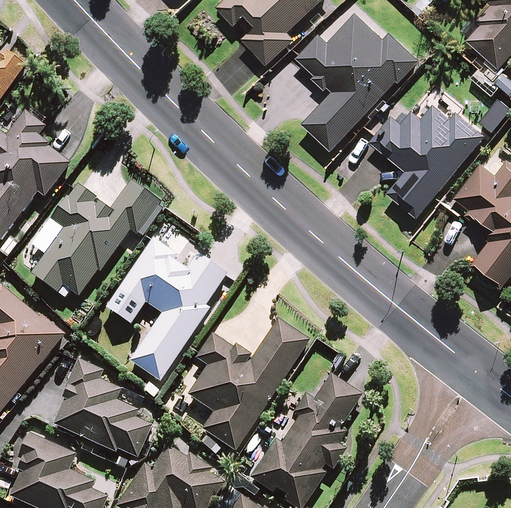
[(223,0),(216,6),(234,24),(240,18),(252,31),(244,39),(266,63),(292,39),(286,32),(321,0),(223,0)]
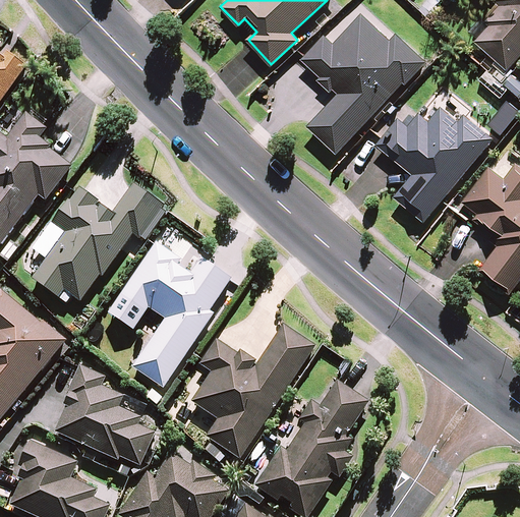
[(496,0),(501,4),(472,39),(510,68),(519,55),(519,0),(496,0)]
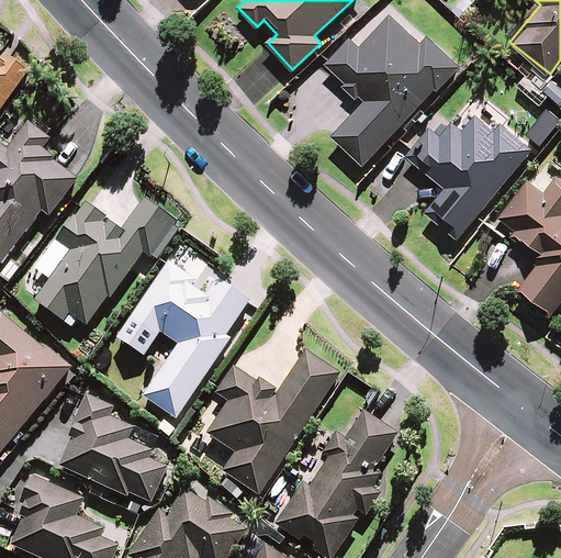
[(345,80),(339,86),(356,100),(360,95),(366,99),(333,135),(363,164),(435,87),(438,89),(459,66),(427,35),(422,41),(392,12),(361,46),(351,36),(326,63),(345,80)]
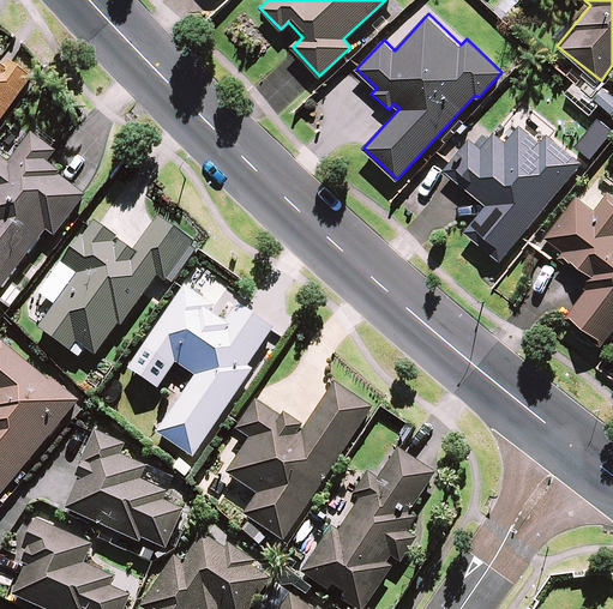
[(0,115),(29,76),(5,59),(1,65),(0,64),(0,115)]
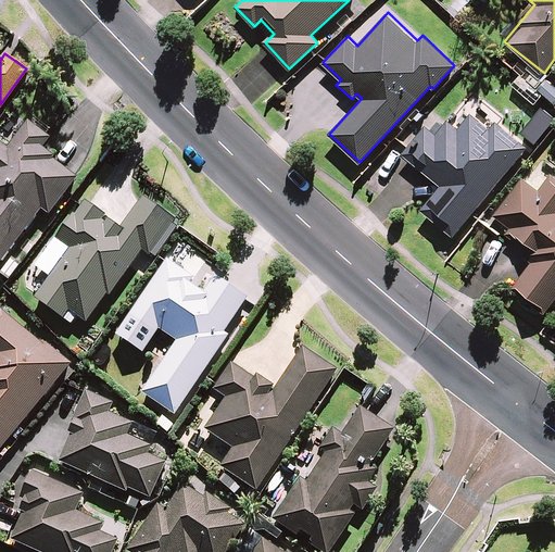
[(542,91),(520,72),(509,85),(531,104),(542,91)]
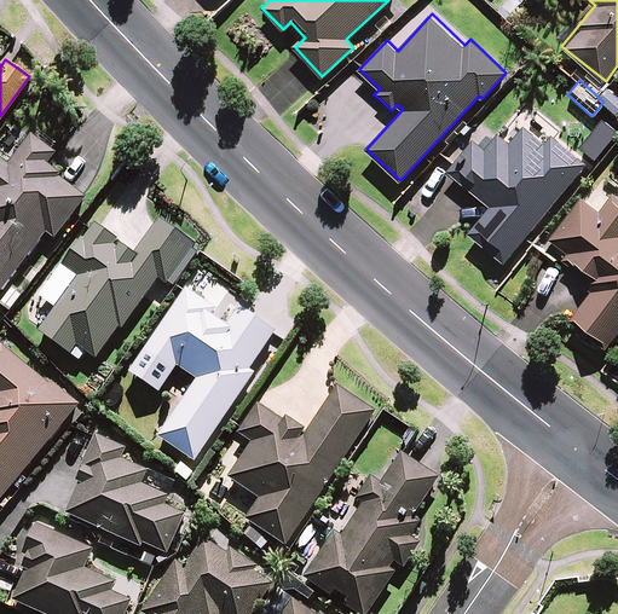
[(617,90),(613,85),(601,98),(617,113),(617,90)]
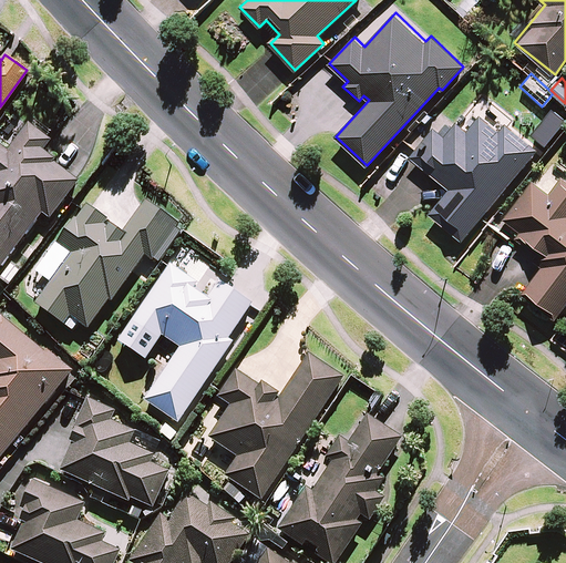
[(498,130),(481,115),(467,131),(456,122),(445,136),(439,131),(415,160),(450,188),(430,213),(461,239),(537,149),(505,122),(498,130)]
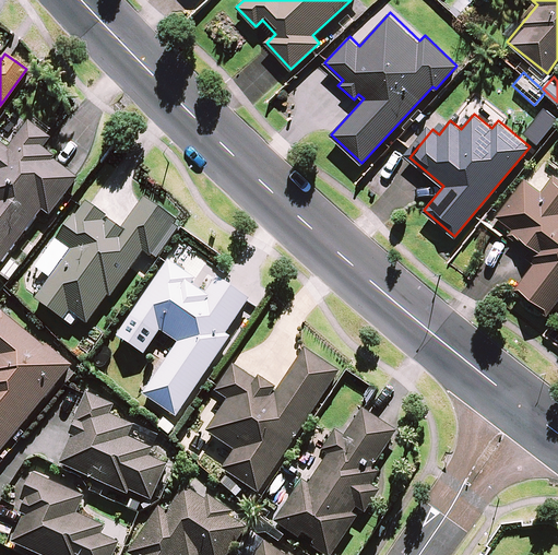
[(48,134),(28,119),(9,145),(0,139),(0,261),(40,208),(47,213),(74,176),(37,149),(48,134)]
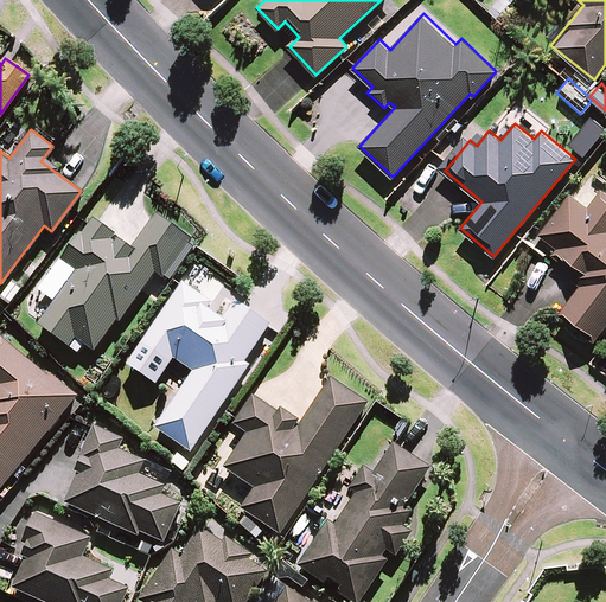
[(605,191),(601,189),(595,196),(579,183),(538,235),(580,268),(572,277),(581,285),(561,309),(595,335),(605,321),(605,191)]
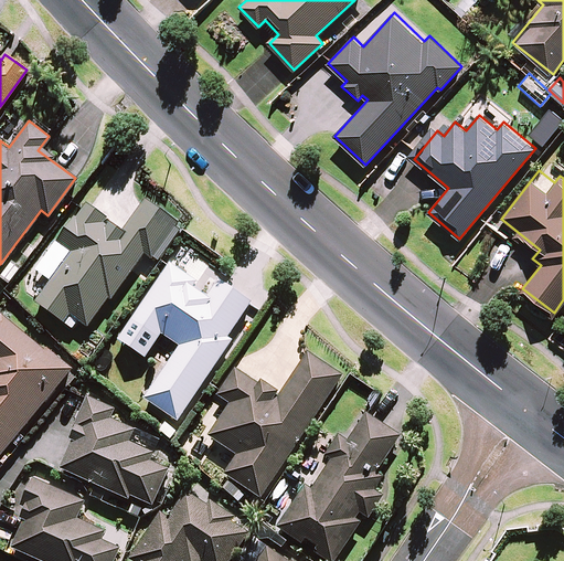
[(123,229),(86,201),(56,241),(72,252),(34,300),(70,327),(76,318),(87,327),(144,252),(150,256),(172,228),(141,204),(123,229)]
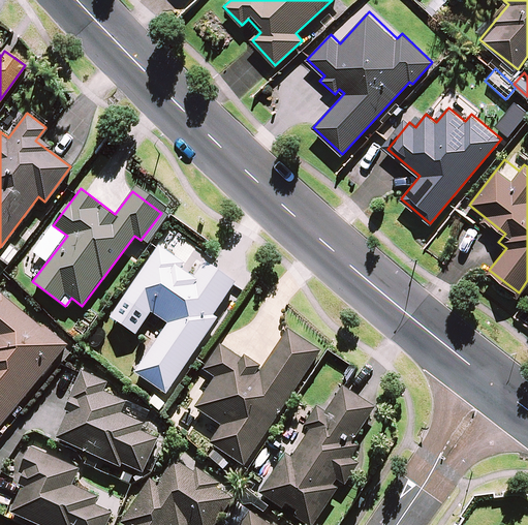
[(180,261),(156,245),(121,298),(147,315),(150,311),(166,322),(133,371),(166,394),(217,319),(210,315),(234,280),(204,260),(193,275),(178,265),(180,261)]
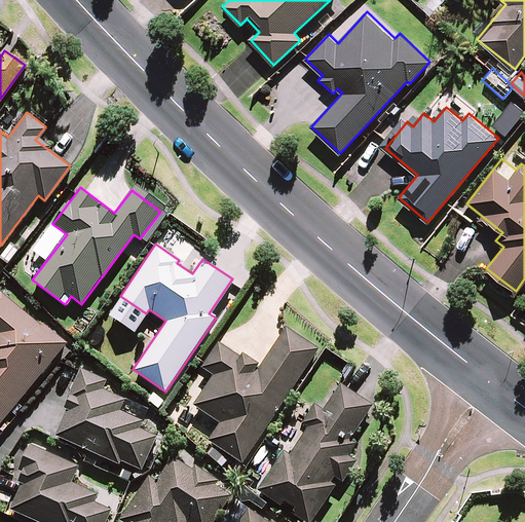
[(0,421),(64,344),(0,292),(0,421)]
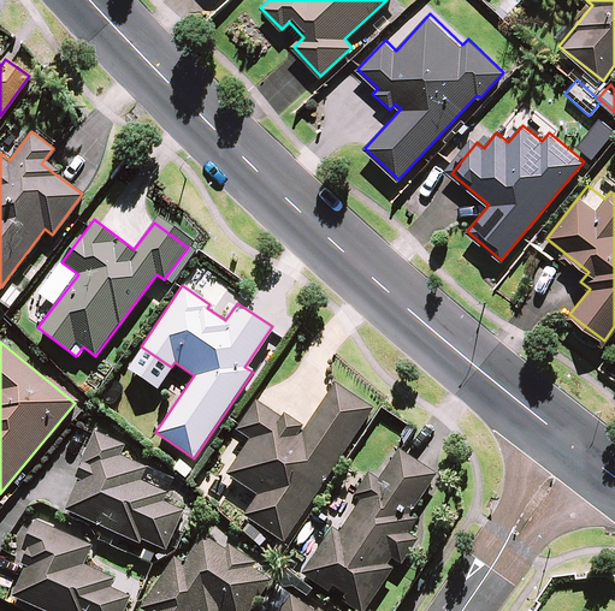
[(249,518),(242,531),(261,544),(270,532),(282,540),(372,409),(335,384),(303,429),(258,398),(237,429),(250,439),(226,474),(258,494),(243,515),(249,518)]
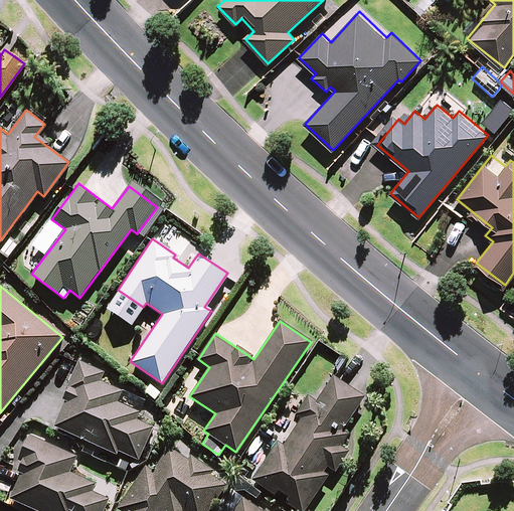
[(103,373),(78,361),(61,397),(65,399),(53,426),(88,441),(115,454),(117,450),(136,460),(152,427),(134,417),(138,408),(119,399),(123,390),(100,380),(103,373)]
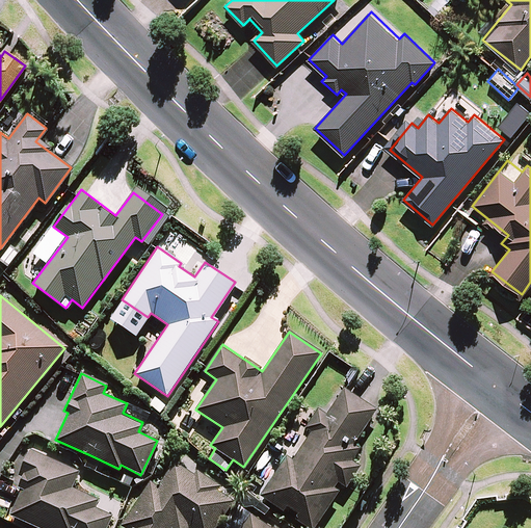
[(351,445),(364,425),(375,410),(344,388),(325,415),(318,410),(306,427),(312,430),(295,456),(288,451),(259,494),(283,510),(287,504),(298,512),(294,518),(309,527),(312,527),(342,483),(346,486),(353,476),(362,465),(353,458),(359,450),(351,445)]
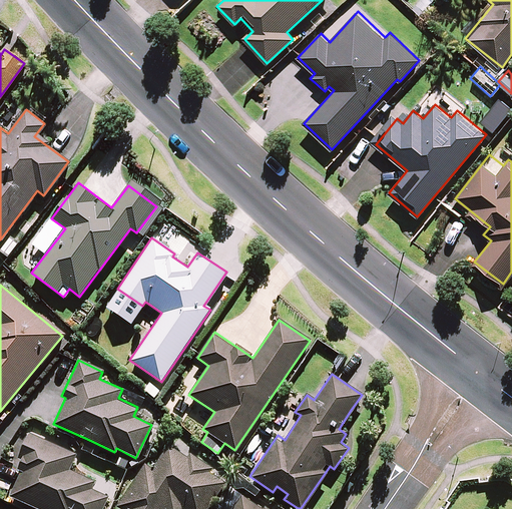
[(75,455),(29,432),(15,459),(25,464),(9,495),(36,508),(101,508),(108,498),(90,488),(93,481),(68,469),(75,455)]
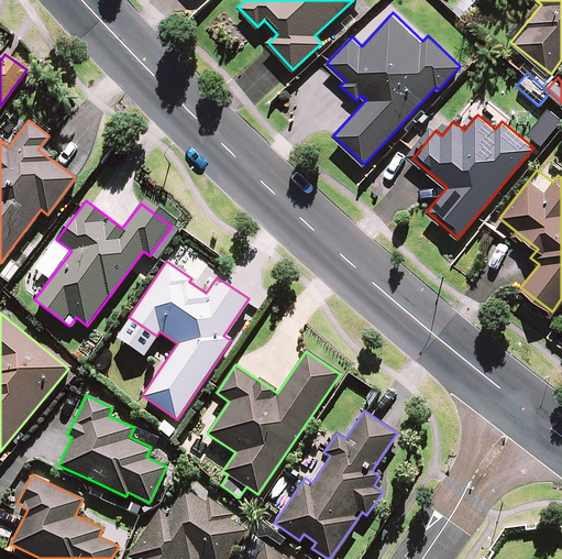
[(227,558),(248,529),(186,488),(166,517),(158,512),(128,556),(132,558),(227,558)]
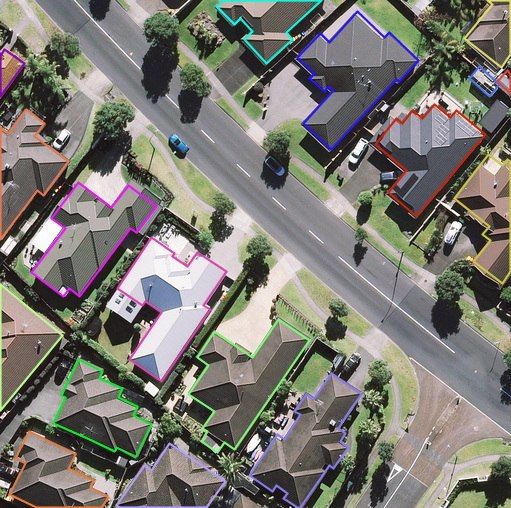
[(263,507),(241,493),(231,507),(263,507)]
